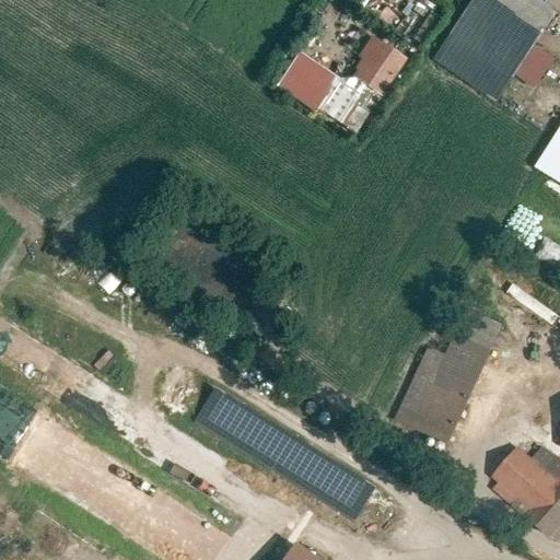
[(551,15),(526,0),(473,0),(435,59),(497,98),(551,15)]
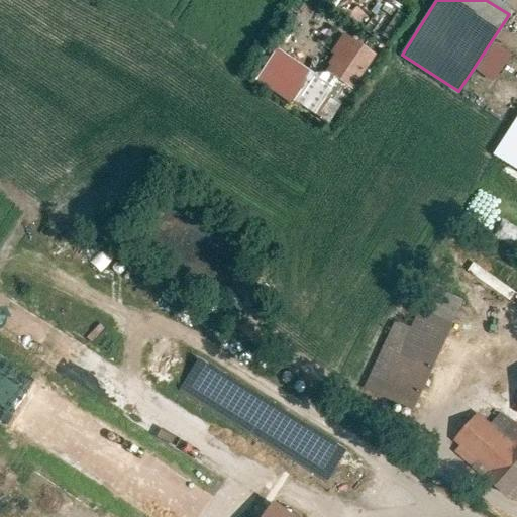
[(354,90),(376,58),(345,37),(324,69),(354,90)]
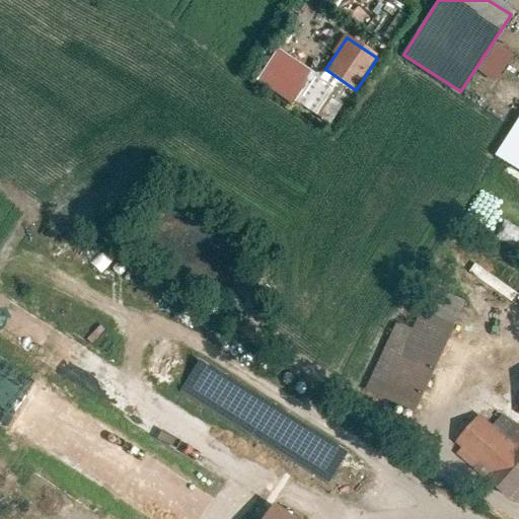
[(318,75),(282,53),(263,84),(299,106),(318,75)]
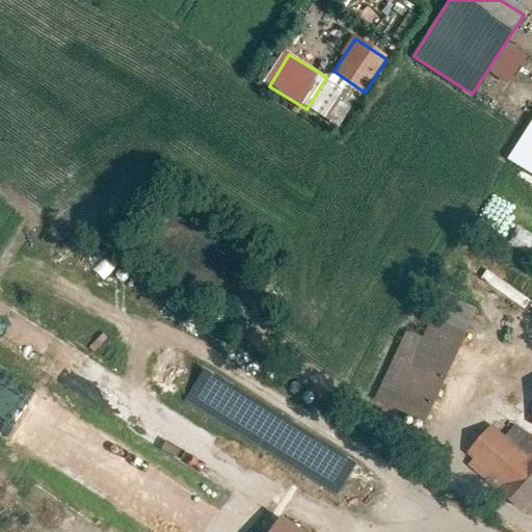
[(437,294),(420,337),(400,329),(372,400),(426,422),(471,307),(437,294)]
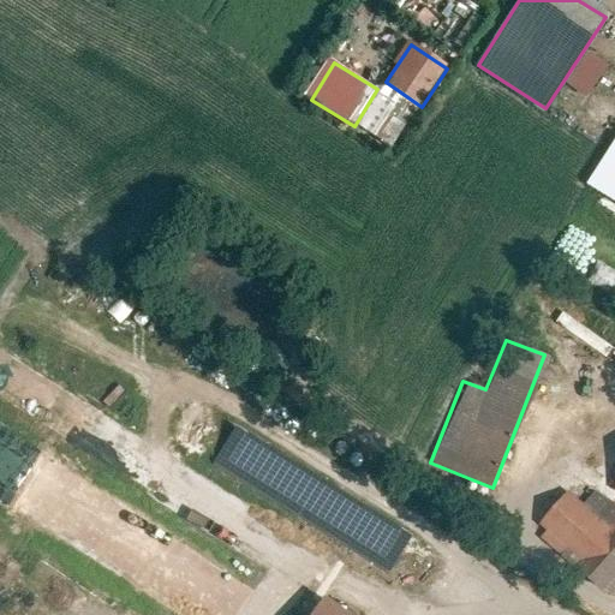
[(384,572),(407,537),(230,428),(208,463),(384,572)]
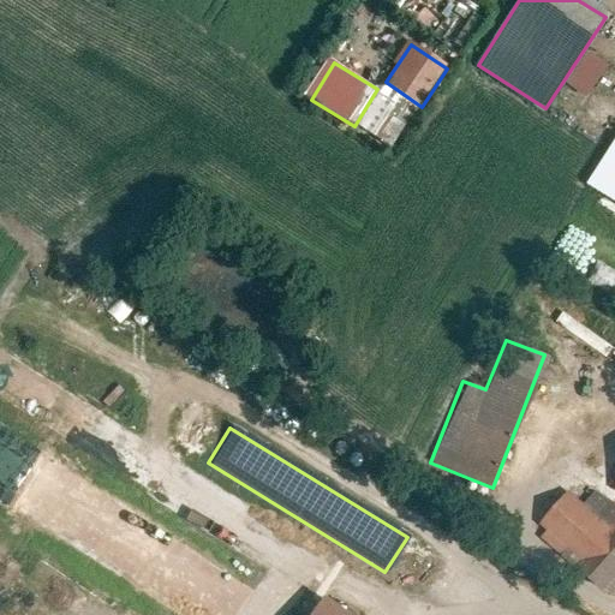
[(614,503),(596,490),(585,505),(569,493),(542,526),(548,531),(543,541),(593,584),(614,591),(614,503)]
